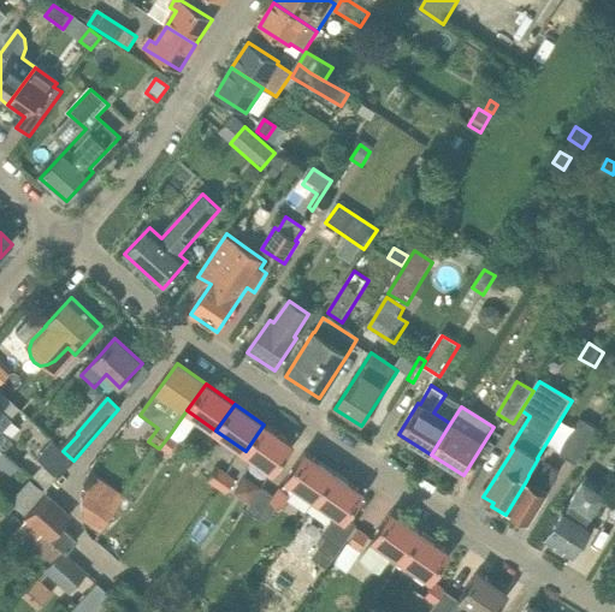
[(0,450),(4,453),(5,453),(6,452),(15,444),(4,434),(15,422),(0,409),(0,450)]
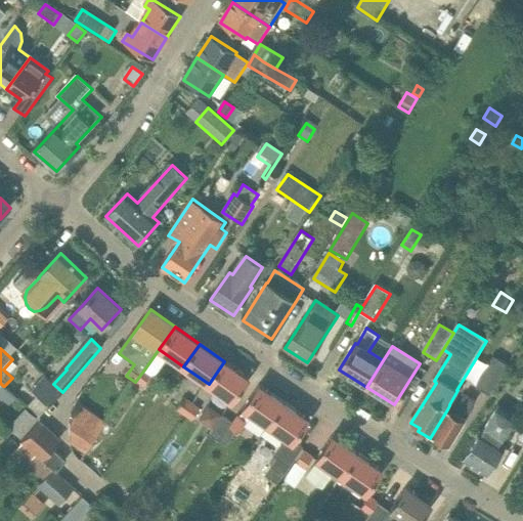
[(509,366),(495,358),(476,389),(490,396),(509,366)]
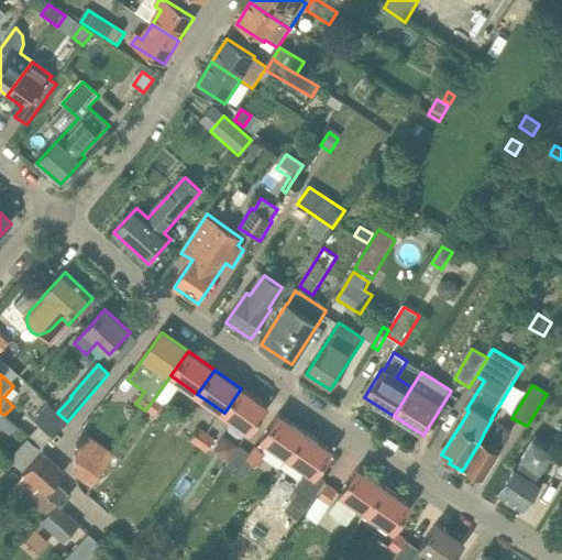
[(241,388),(224,413),(208,436),(217,441),(232,419),(251,431),(267,407),(241,388)]
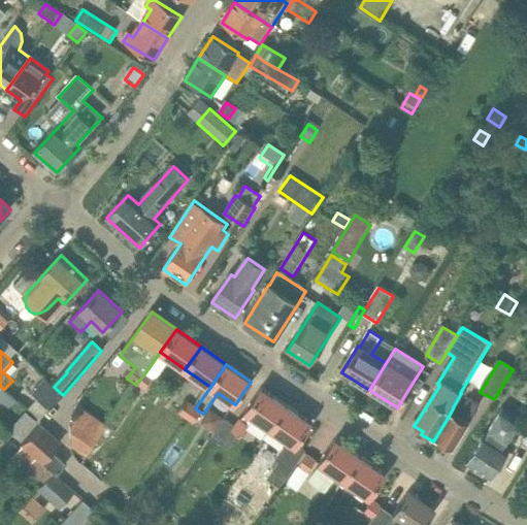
[(136,385),(145,391),(154,379),(146,373),(145,372),(136,385)]
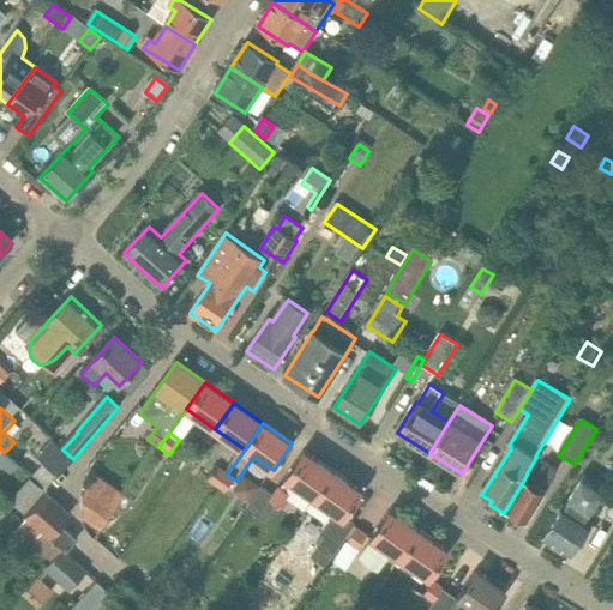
[(73,459),(62,450),(54,442),(37,460),(56,477),(73,459)]
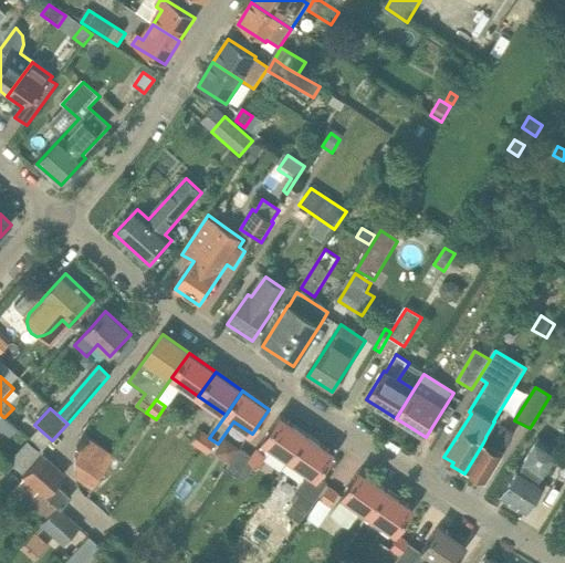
[(20,429),(6,416),(4,417),(3,417),(0,419),(0,430),(13,442),(22,434),(19,430),(20,429)]
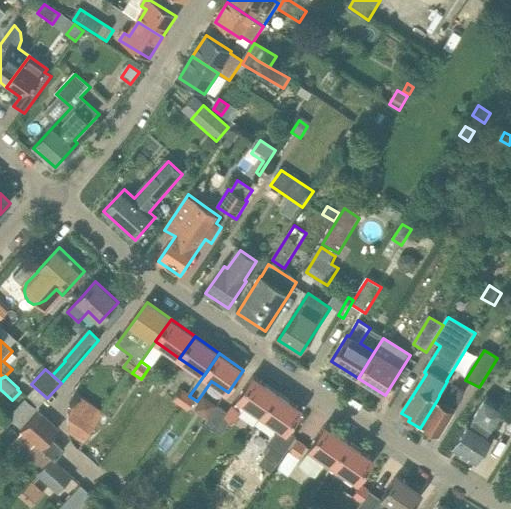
[(262,417),(278,394),(254,377),(238,400),(262,417)]
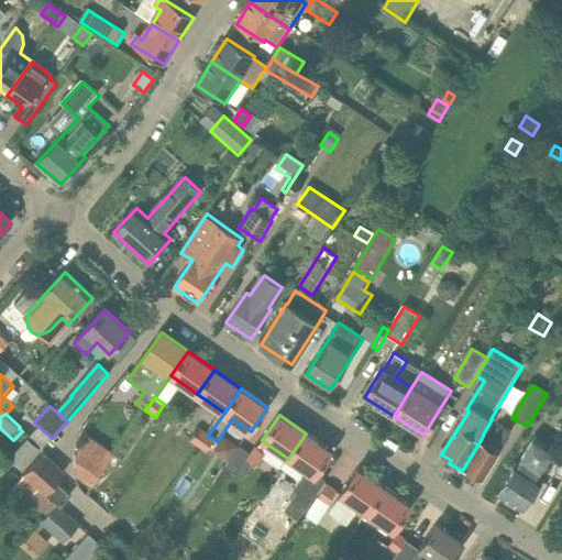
[(481,440),(462,471),(471,478),(473,474),(483,480),(511,432),(500,426),(488,446),(481,440)]
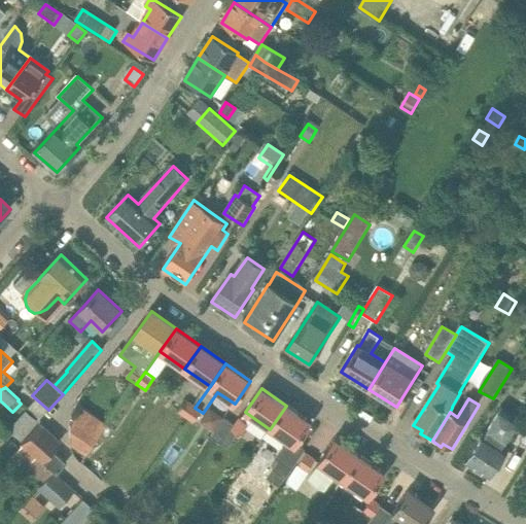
[(186,419),(195,408),(187,402),(178,414),(186,419)]
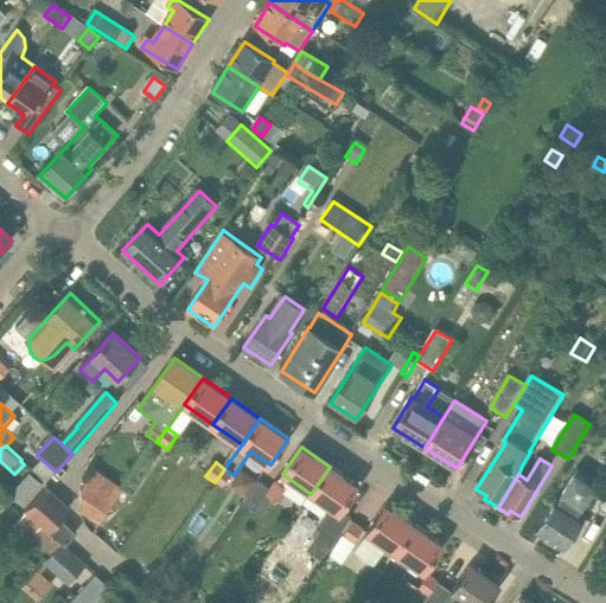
[(342,512),(358,487),(330,467),(311,494),(331,508),(317,528),(320,532),(307,551),(323,562),(351,518),(342,512)]
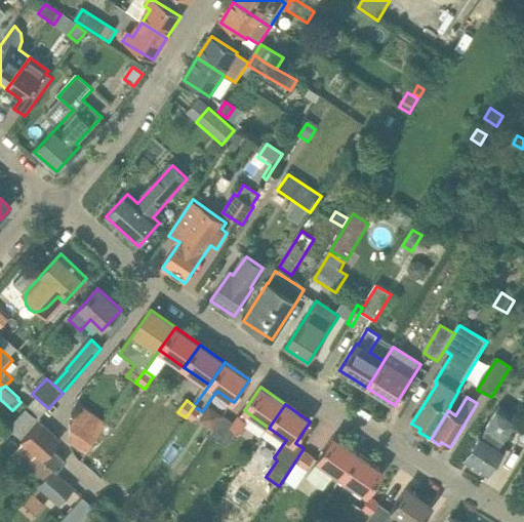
[(83,451),(107,424),(86,406),(63,434),(83,451)]
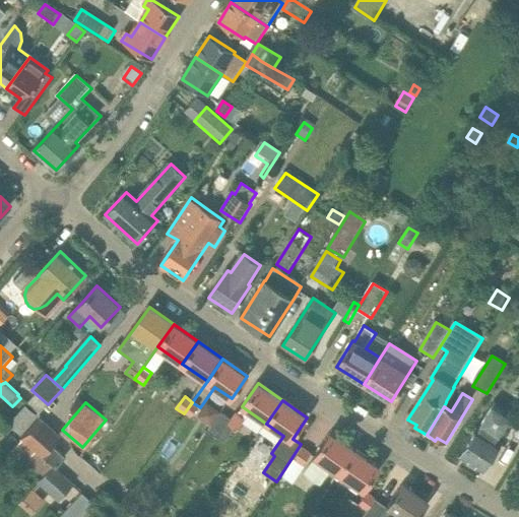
[(200,407),(192,402),(184,413),(192,419),(200,407)]
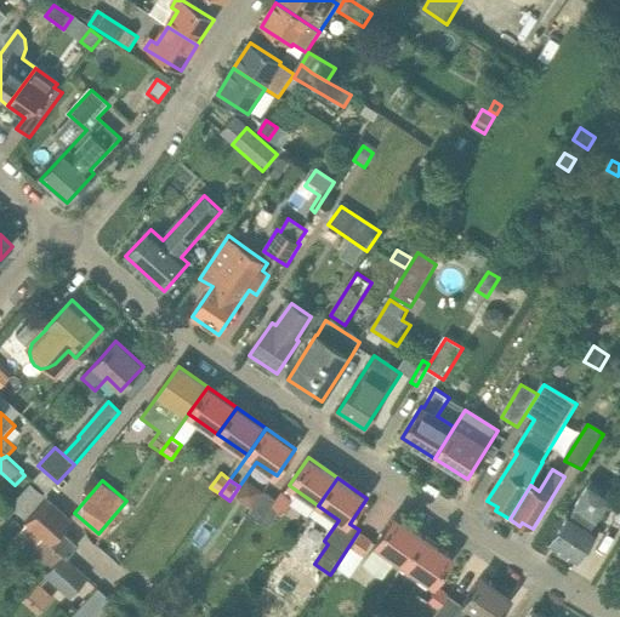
[(45,500),(33,489),(27,496),(39,507),(45,500)]
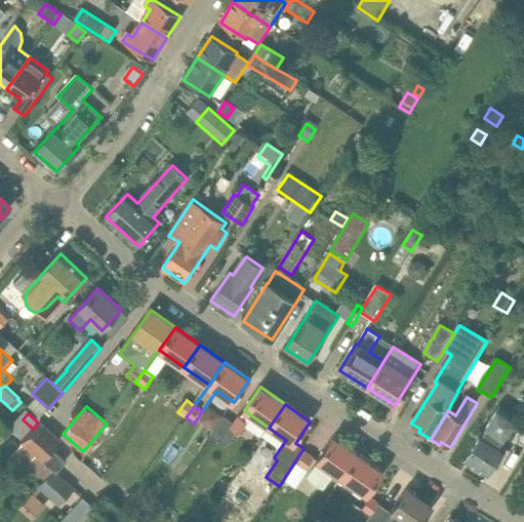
[(482,433),(465,460),(488,476),(505,447),(499,444),(512,424),(496,413),(483,434),(482,433)]
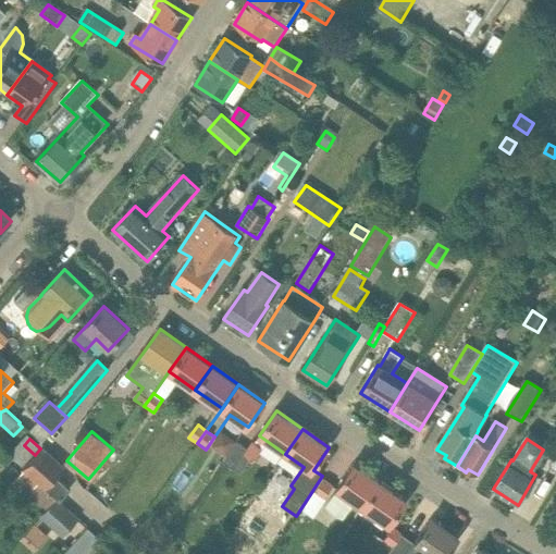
[(249,451),(237,442),(224,463),(241,474),(250,459),(255,463),(264,450),(255,443),(249,451)]
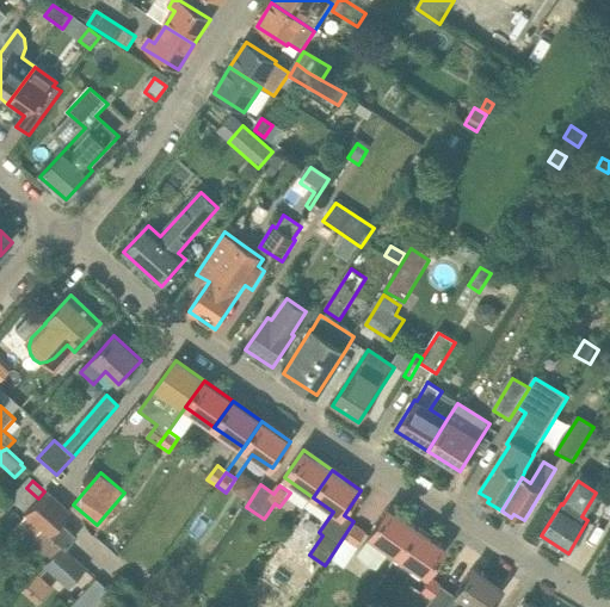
[(41,528),(63,547),(67,551),(79,538),(63,524),(73,513),(48,491),(25,516),(39,530),(41,528)]
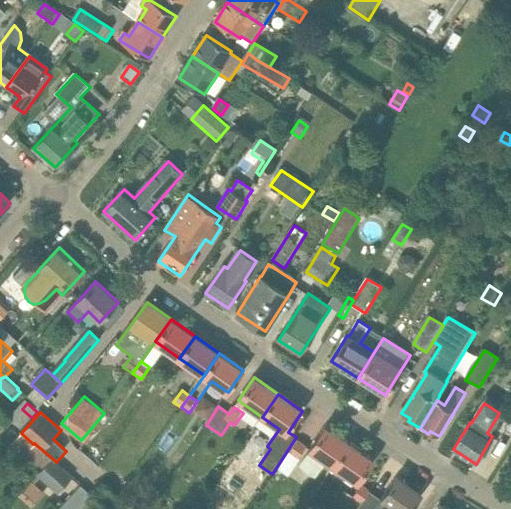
[(334,467),(350,444),(326,427),(310,450),(334,467)]
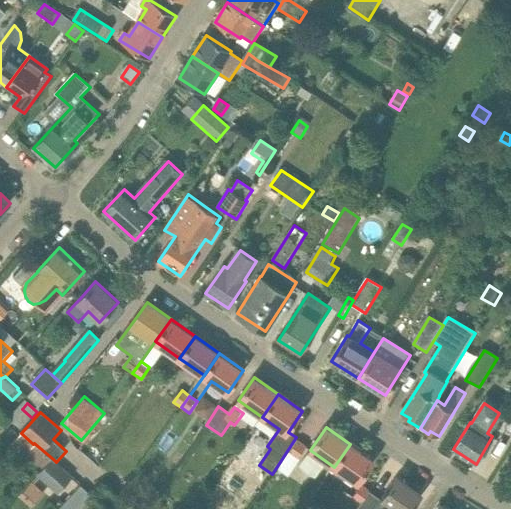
[(307,448),(298,442),(290,454),(298,460),(307,448)]
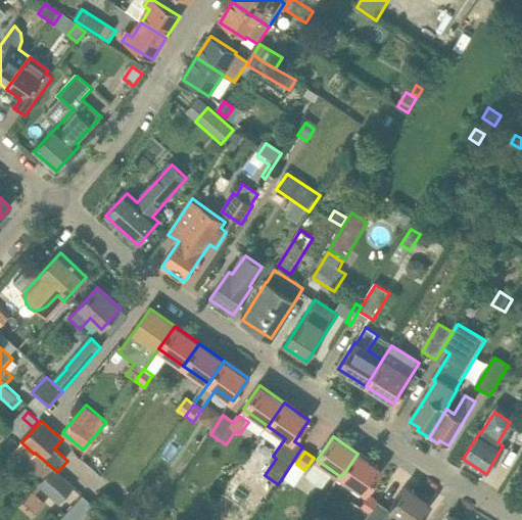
[(27,462),(45,479),(54,469),(35,453),(34,454),(27,462)]
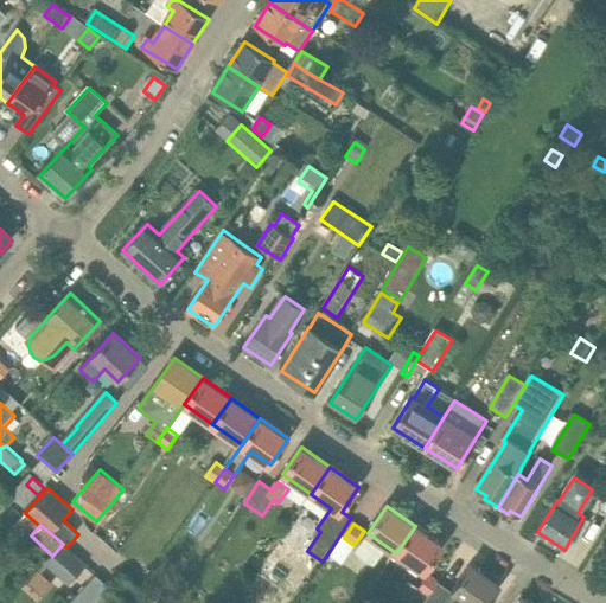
[(444,546),(415,526),(396,553),(425,572),(444,546)]
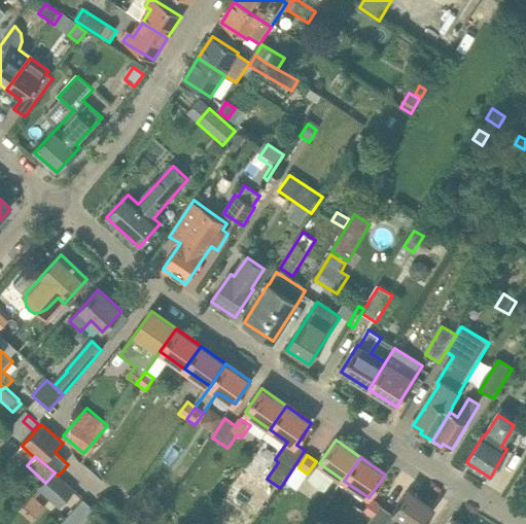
[(294,491),(307,474),(299,467),(286,486),(294,491)]
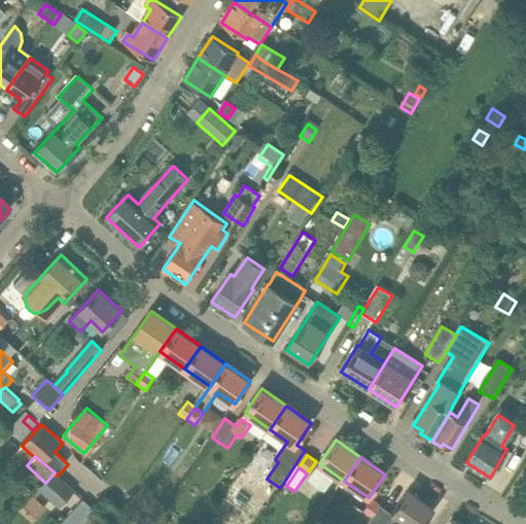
[(55,473),(45,483),(38,490),(60,510),(76,492),(58,476),(55,473)]
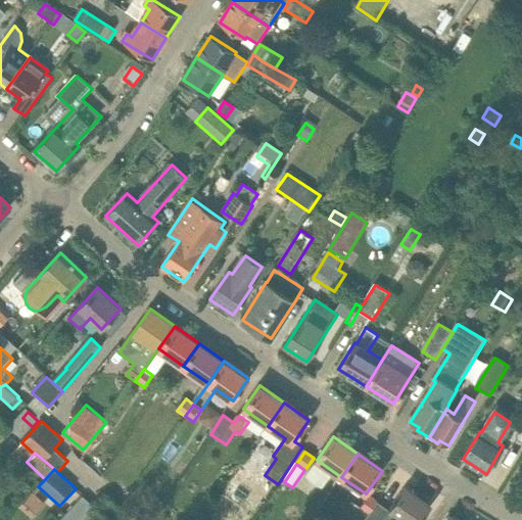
[(295,487),(313,502),(325,485),(309,472),(295,487)]
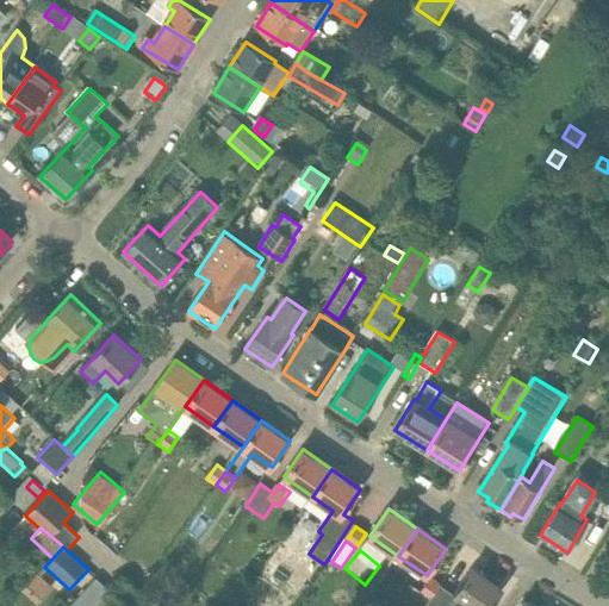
[(441,586),(426,605),(490,605),(503,588),(474,568),(454,595),(441,586)]
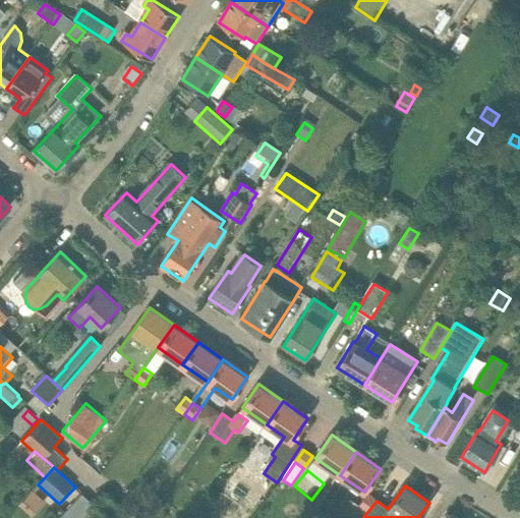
[(36,513),(45,504),(33,492),(23,501),(36,513)]
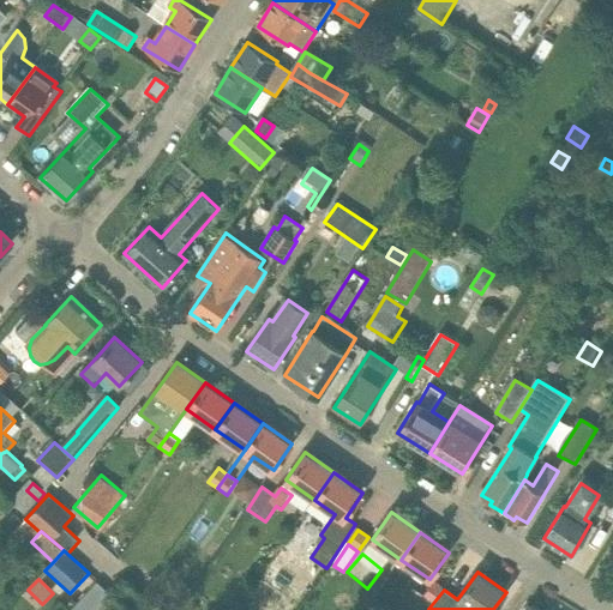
[(428,609),(444,590),(433,581),(424,596),(415,590),(400,609),(428,609)]
